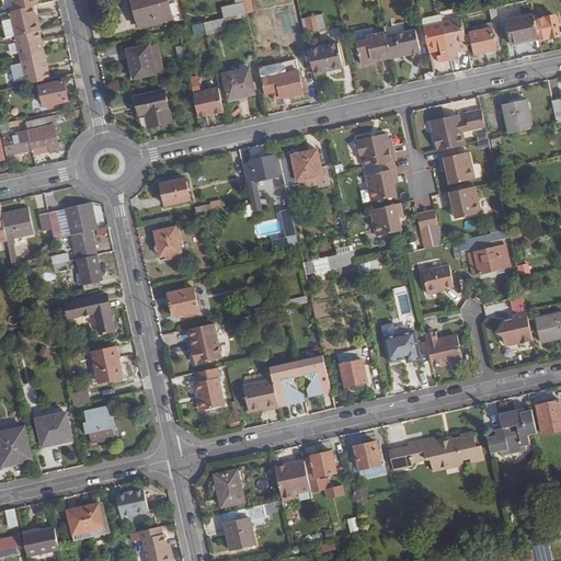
[(12,0),(14,11),(33,7),(38,6),(36,0),(12,0)]
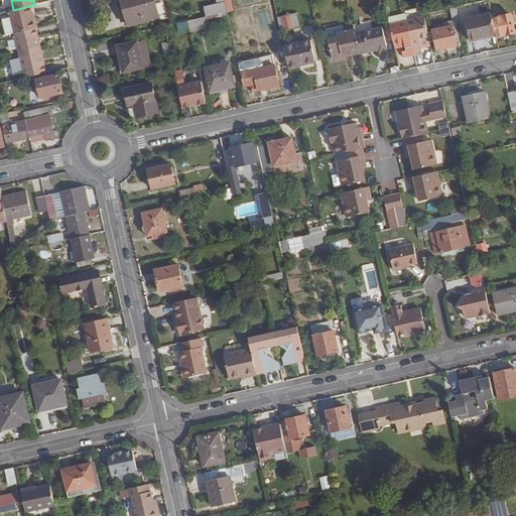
[(154,0),(120,0),(127,25),(158,17),(154,0)]
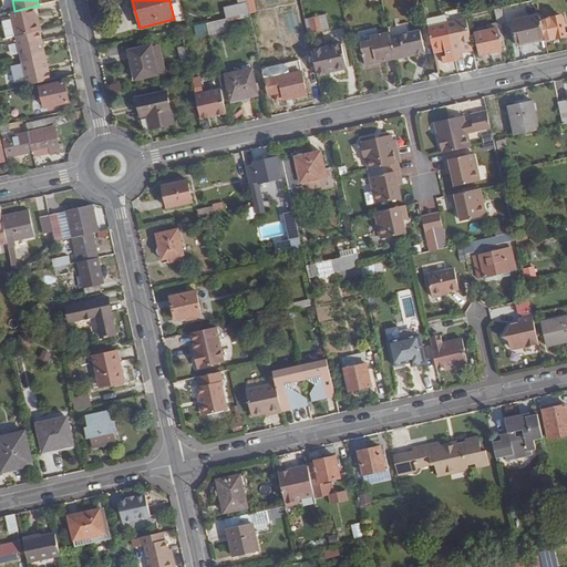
[(246,0),(237,0),(238,4),(225,7),(227,19),(249,13),(246,0)]
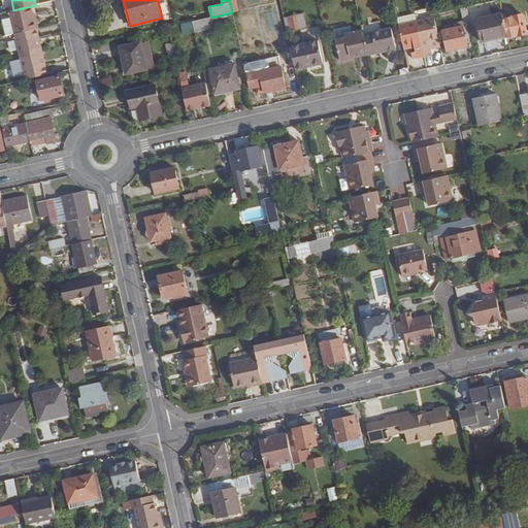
[(237,11),(235,0),(229,0),(232,12),(237,11)]
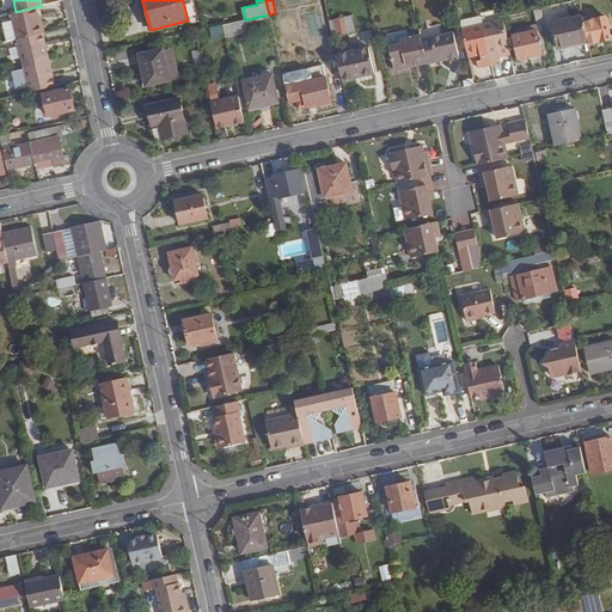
[(16,12),(11,13),(12,17),(13,23),(17,40),(43,34),(44,34),(42,24),(40,25),(36,7),(16,12)]
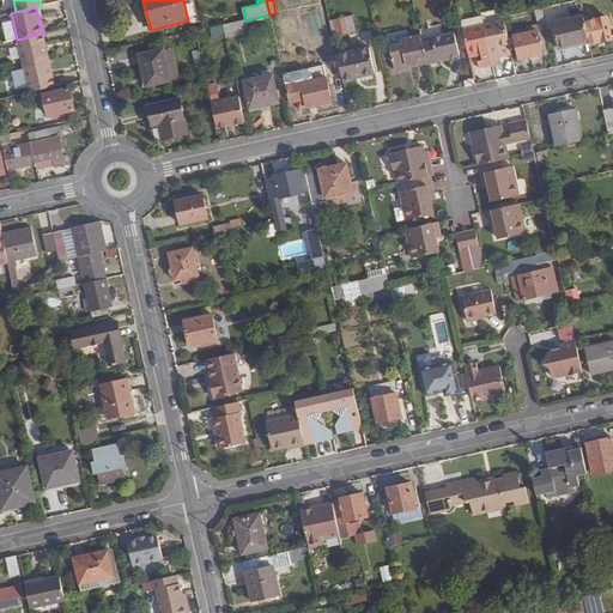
[(542,16),(541,8),(534,11),(539,26),(545,24),(542,16)]
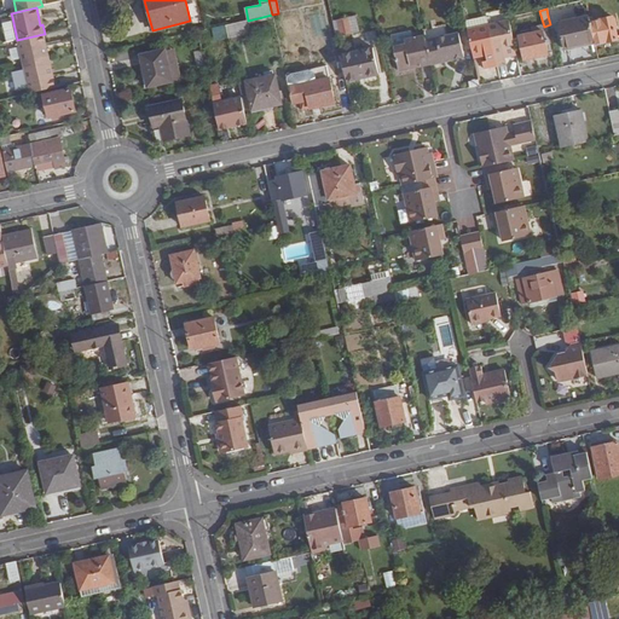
[(272,19),(272,15),(248,21),(249,24),(272,19)]
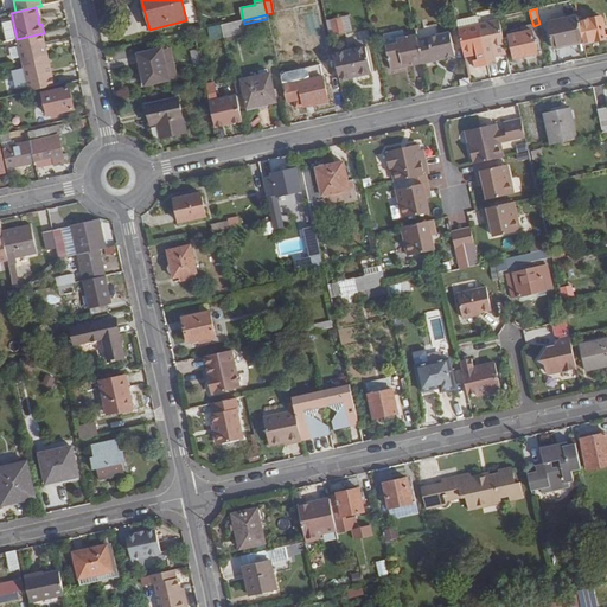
[(579,21),(577,16),(547,23),(553,48),(583,42),(579,21)]
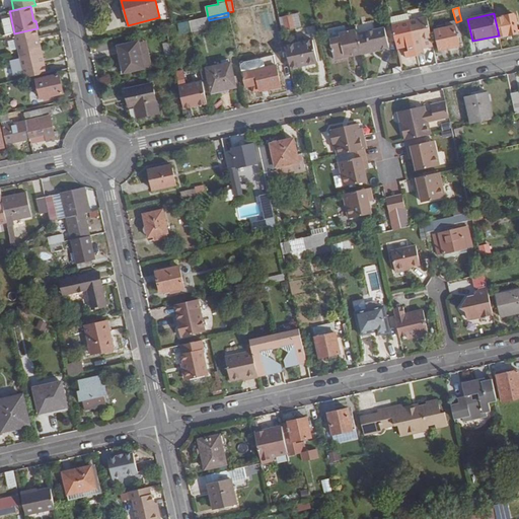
[(499,35),(499,38),(518,33),(515,23),(518,21),(516,14),(513,14),(495,18),(499,35)]
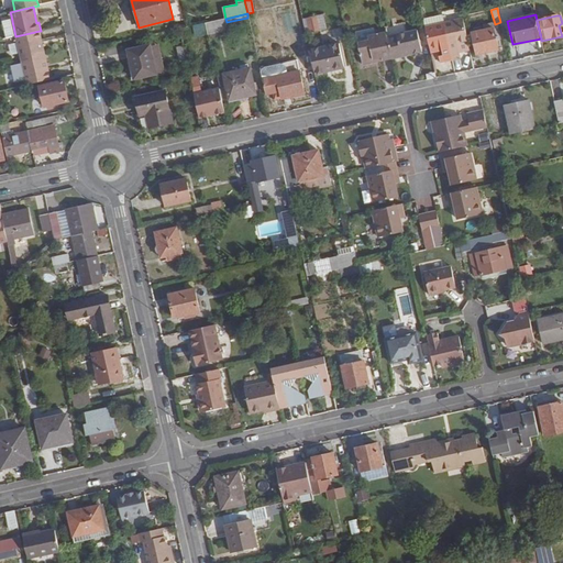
[(317,17),(302,20),(306,33),(320,30),(317,17)]
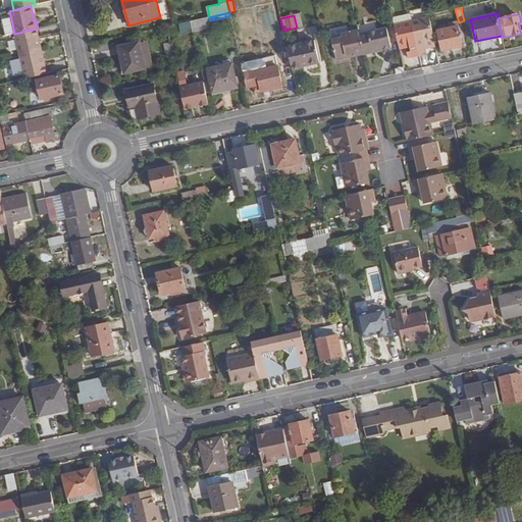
[(410,15),(393,19),(394,25),(412,21),(410,15)]
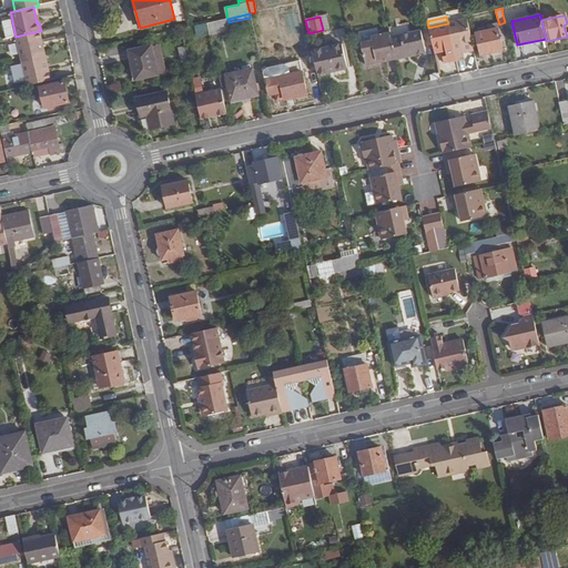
[(229,22),(227,19),(206,23),(210,34),(230,31),(229,22)]
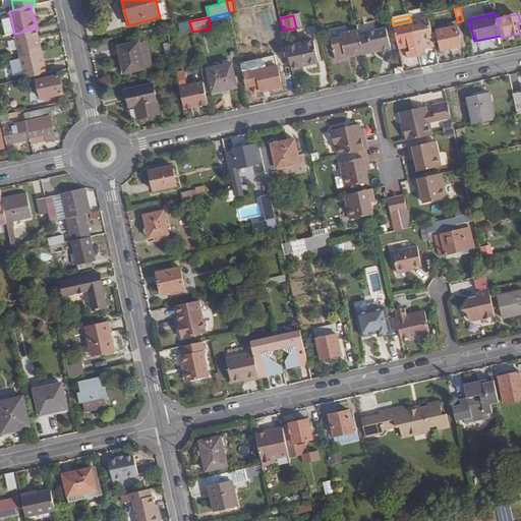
[(411,21),(393,25),(398,47),(408,45),(409,51),(407,51),(408,57),(410,56),(410,57),(426,53),(423,41),(433,39),(428,17),(411,21)]
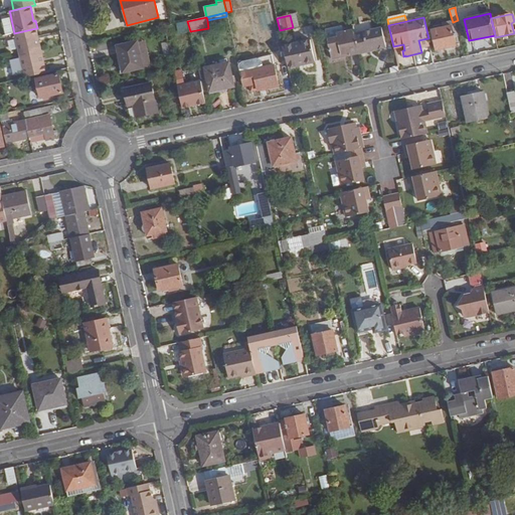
[(2,21),(6,35),(14,33),(11,19),(2,21)]
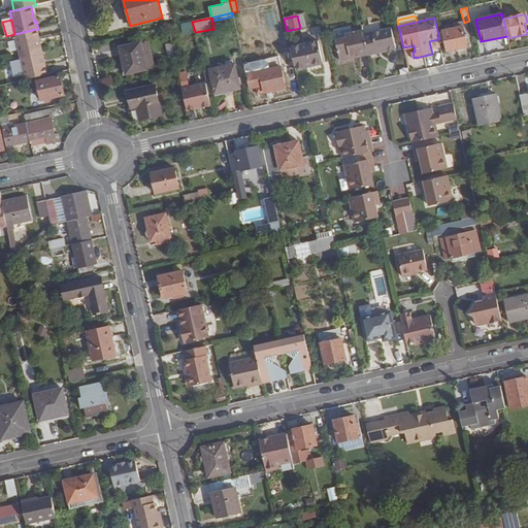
[(191,22),(179,24),(182,35),(193,33),(191,22)]
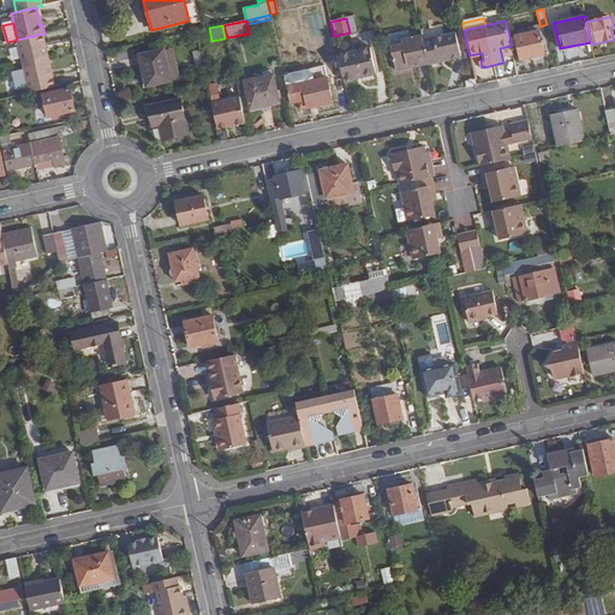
[(538,31),(515,36),(521,59),(544,54),(538,31)]
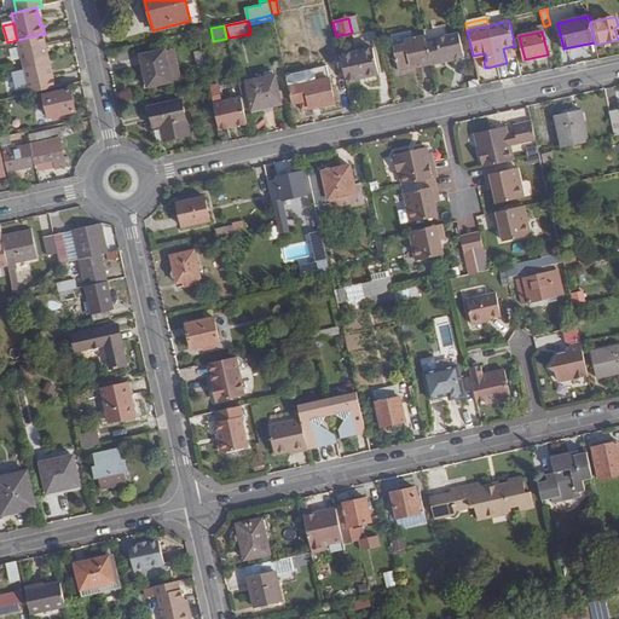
[(44,34),(17,40),(23,63),(48,57),(44,34)]
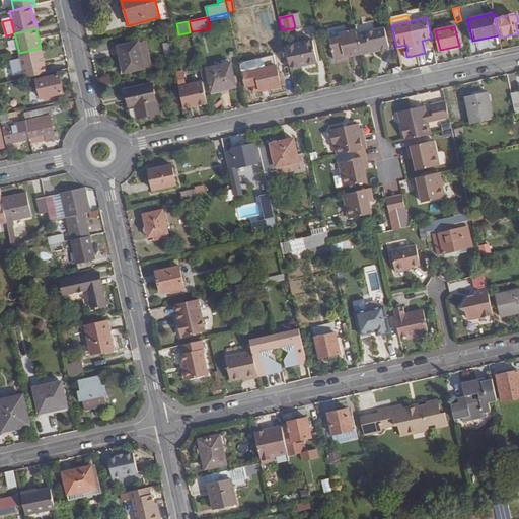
[(357,34),(361,54),(389,47),(384,28),(357,34)]
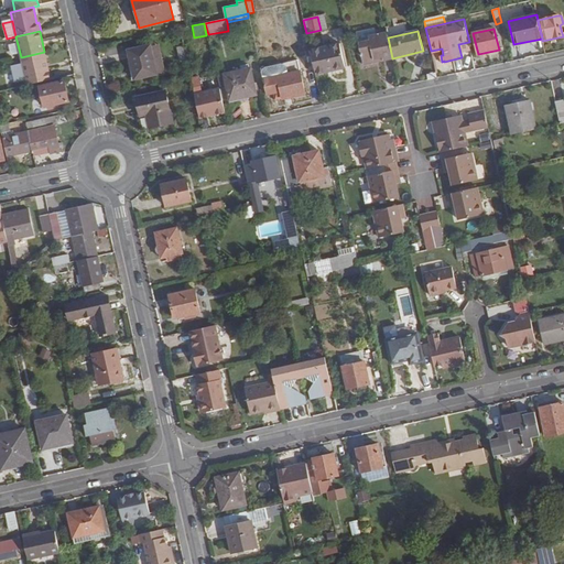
[(382,61),(392,58),(388,38),(387,33),(368,36),(369,41),(358,43),(364,65),(373,63),(372,61),(382,58),(382,61)]
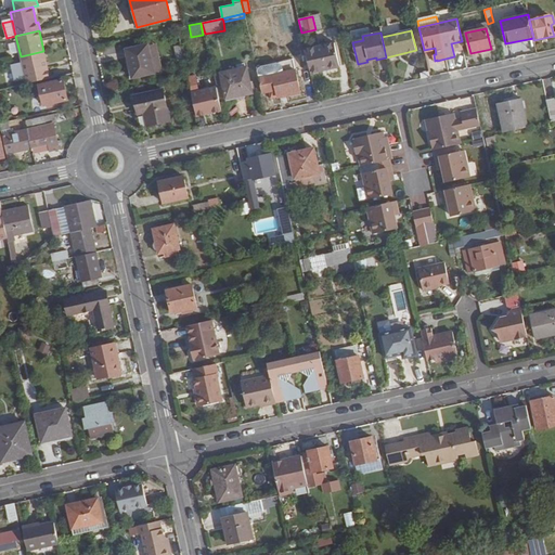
[(10,55),(17,53),(14,42),(7,44),(10,55)]
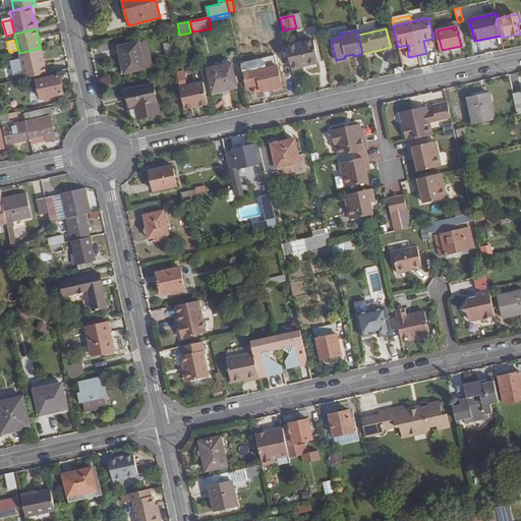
[(313,41),(286,47),(291,69),(300,67),(300,65),(319,61),(313,41)]
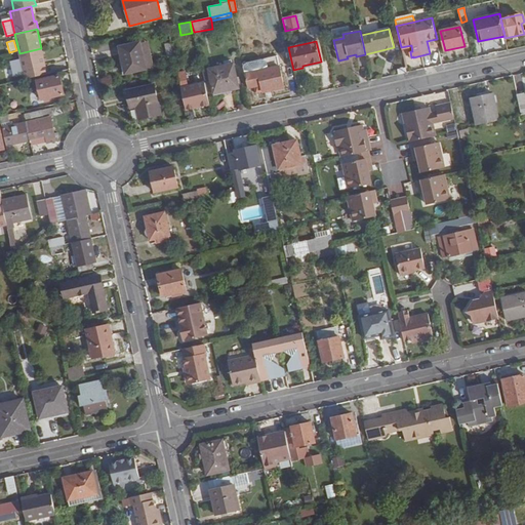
[(139,42),(119,47),(125,74),(146,70),(139,42)]
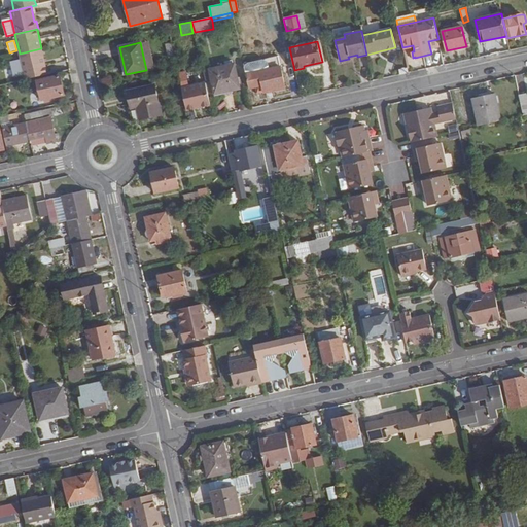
[(175,59),(171,43),(165,44),(169,60),(175,59)]
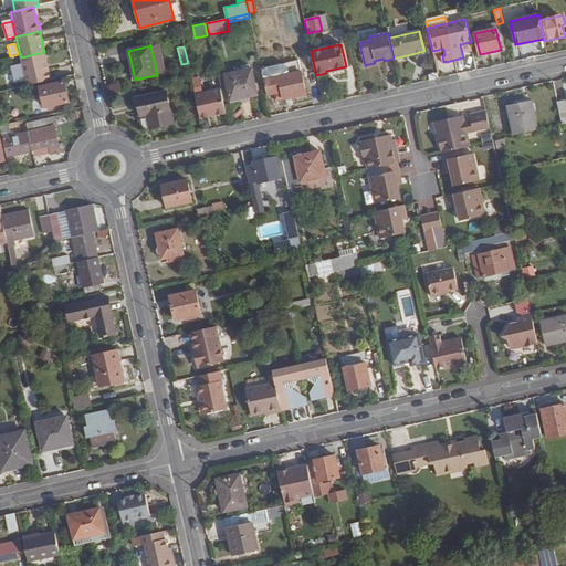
[(45,58),(44,52),(21,58),(22,63),(45,58)]
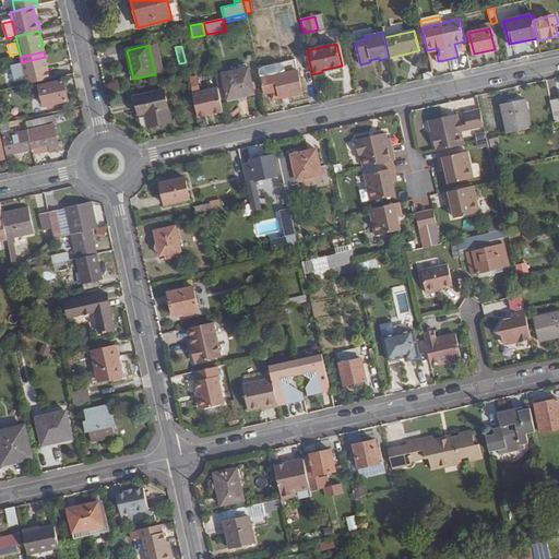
[(27,84),(50,80),(45,57),(22,62),(26,85),(27,84)]
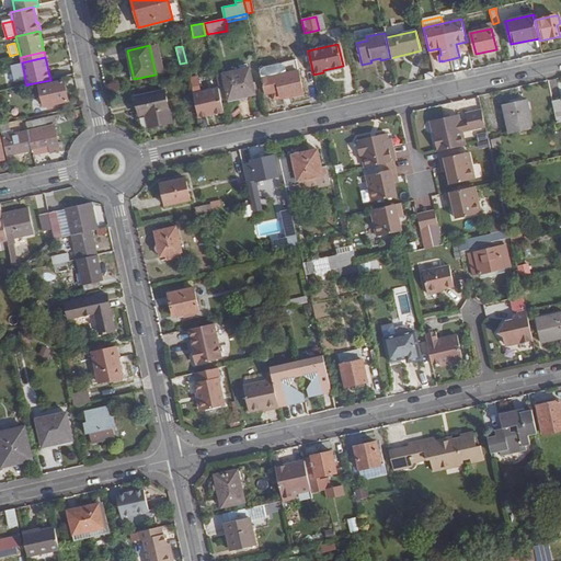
[(250,68),(216,76),(219,88),(222,102),(256,94),(250,68)]
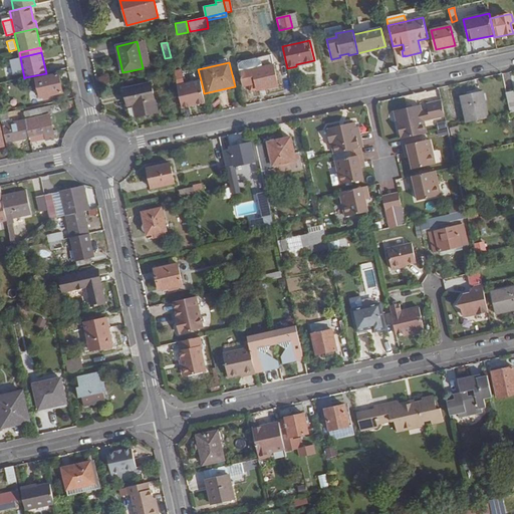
[(272,65),(239,72),(242,86),(248,85),(250,92),(277,86),(272,65)]
